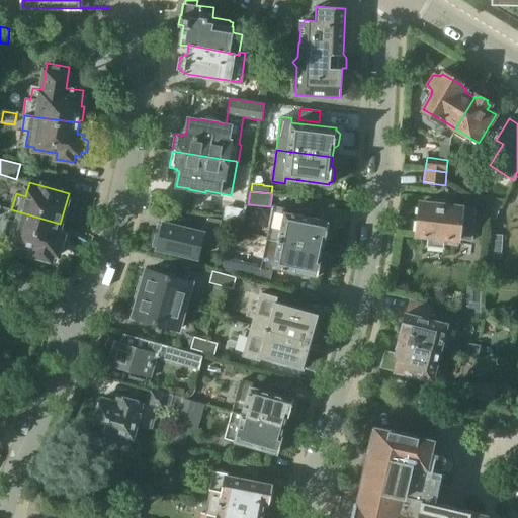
[(492,198),(491,206),(499,207),(504,207),(507,199),(492,198)]
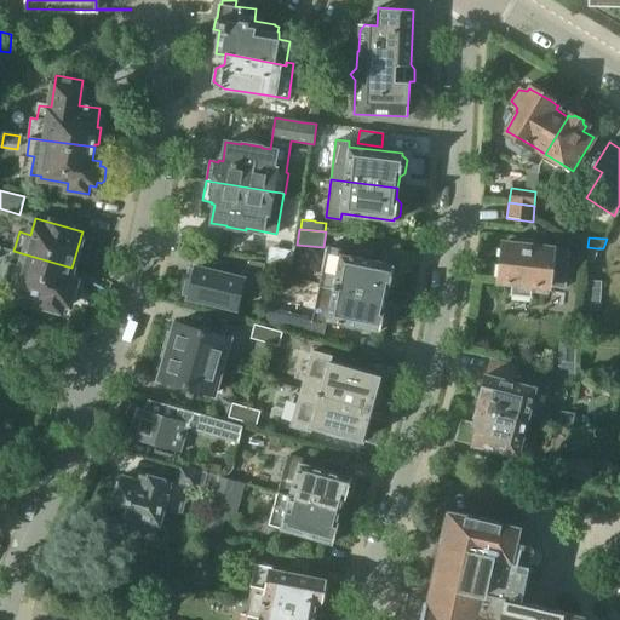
[(547,293),(549,286),(564,287),(568,251),(552,250),(552,248),(503,242),(499,282),(512,283),(511,294),(530,297),(532,292),(547,293)]
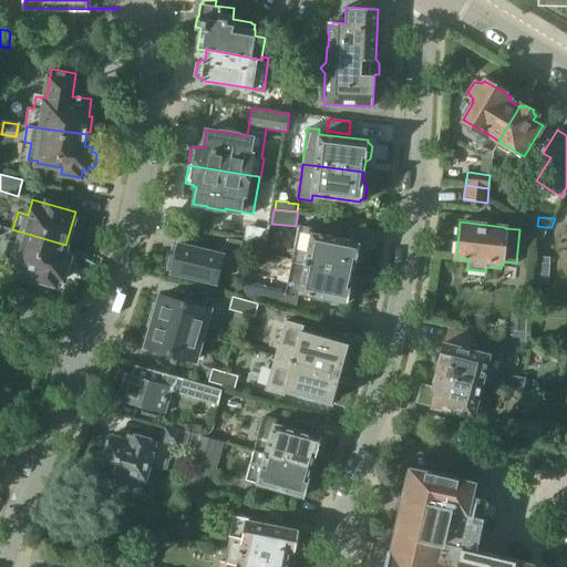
[(299,225),(291,260),(352,272),(359,241),(311,232),(312,228),(299,225)]
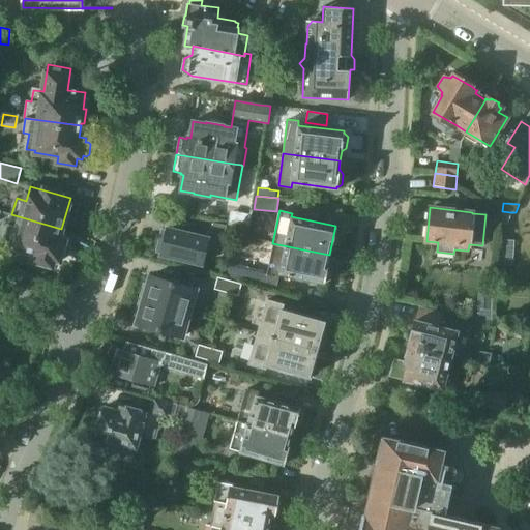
[(502,211),(501,225),(505,225),(509,218),(510,212),(502,211)]
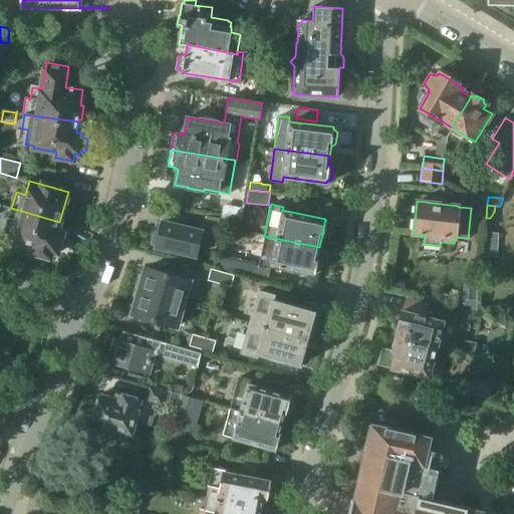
[(56,232),(59,222),(11,208),(4,235),(9,236),(8,238),(35,246),(33,253),(49,258),(51,251),(57,253),(62,233),(56,232)]
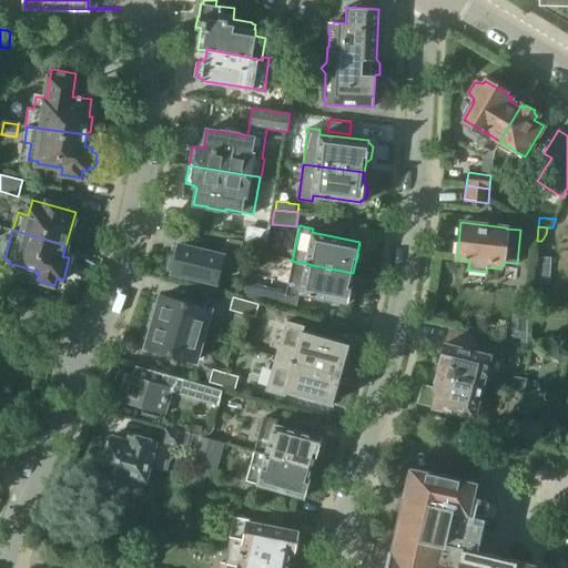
[(269,232),(262,231),(260,243),(266,244),(269,232)]
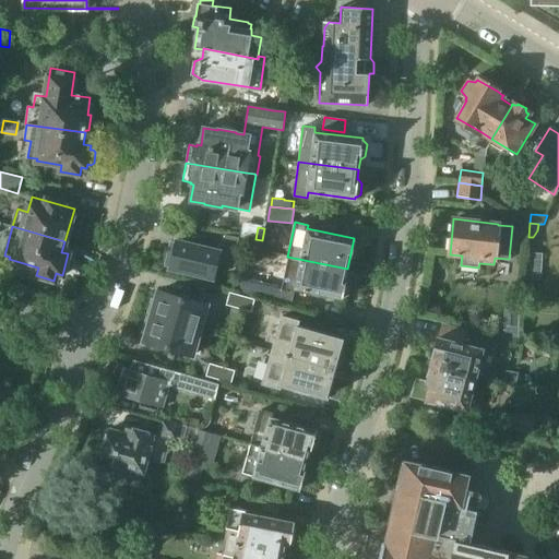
[(225,236),(223,247),(236,249),(238,238),(225,236)]
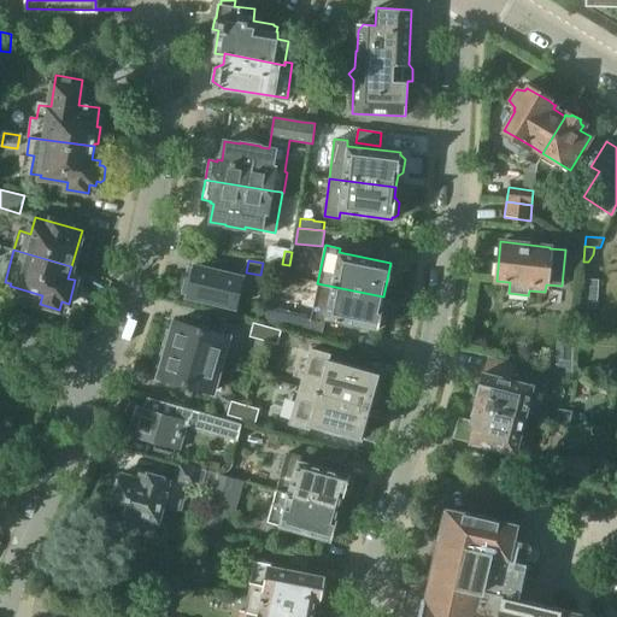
[(188,294),(187,297),(235,307),(242,277),(194,266),(192,278),(186,277),(182,293),(188,294)]
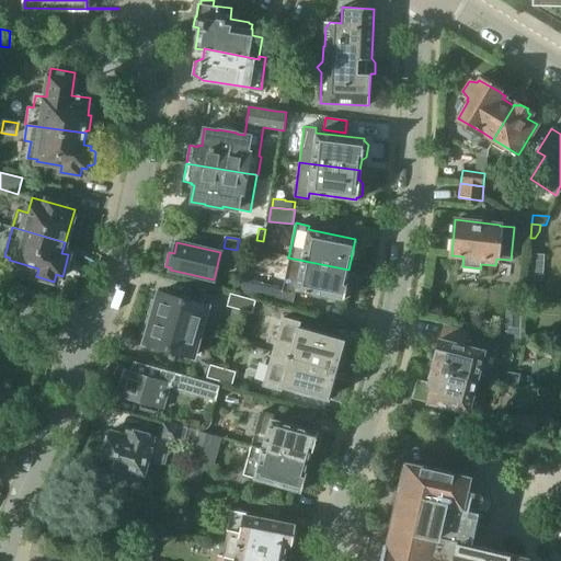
[(530,254),(529,281),(542,281),(544,255),(530,254)]
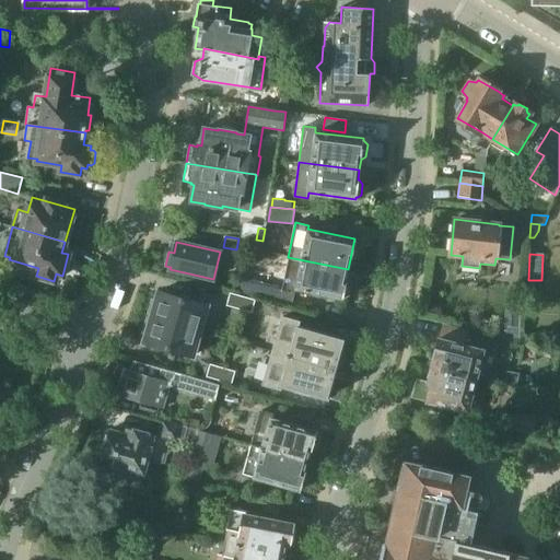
[(341,300),(348,269),(288,257),(281,290),(278,289),(278,288),(242,280),(240,293),(291,307),(295,290),(341,300)]
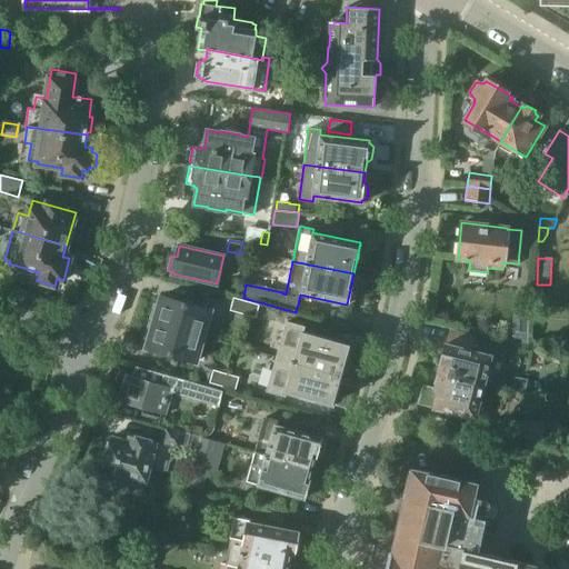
[(153,322),(203,337),(210,310),(160,297),(158,306),(155,305),(150,319),(153,320),(153,322)]
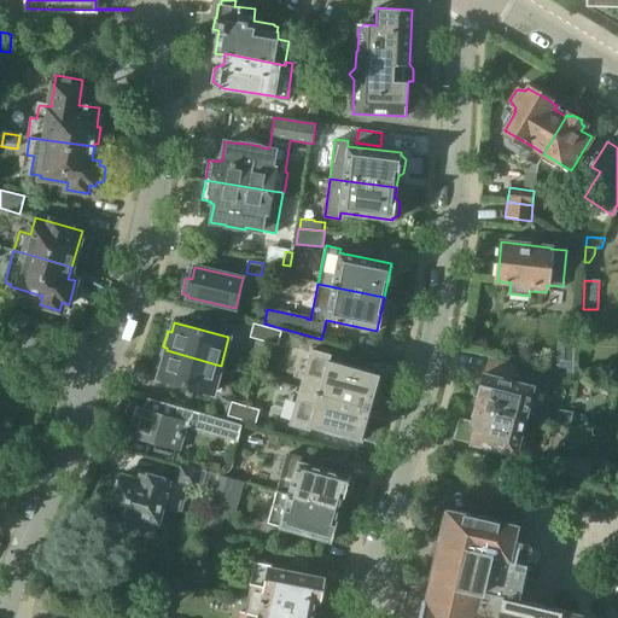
[(250,338),(263,342),(268,327),(254,324),(250,338)]
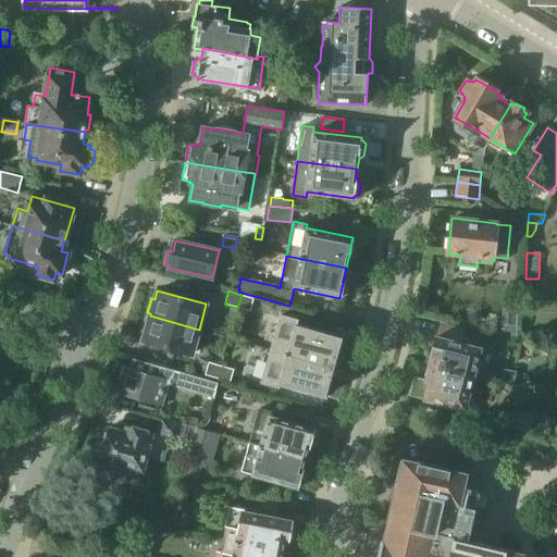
[(242,295),(237,308),(250,311),(254,298),(242,295)]
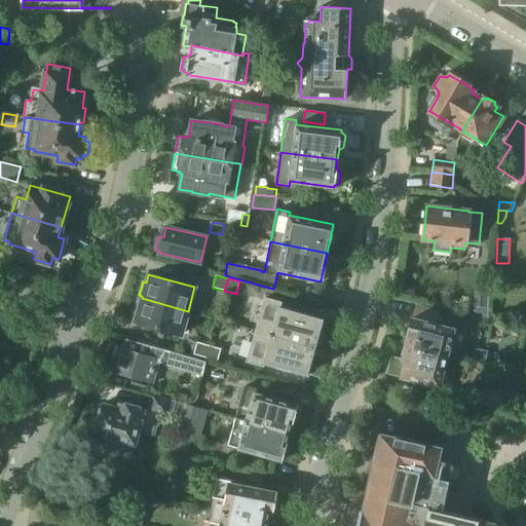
[(488,308),(488,292),(475,291),(474,307),(475,307),(488,308)]
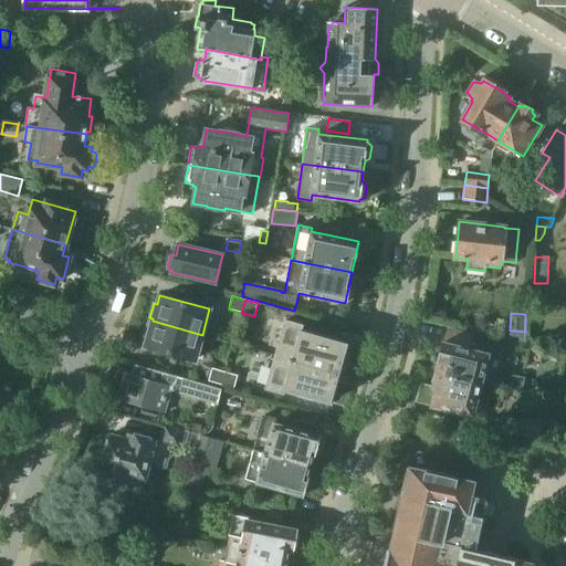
[(202,335),(153,321),(152,323),(148,322),(144,336),(148,337),(145,346),(195,360),(202,335)]
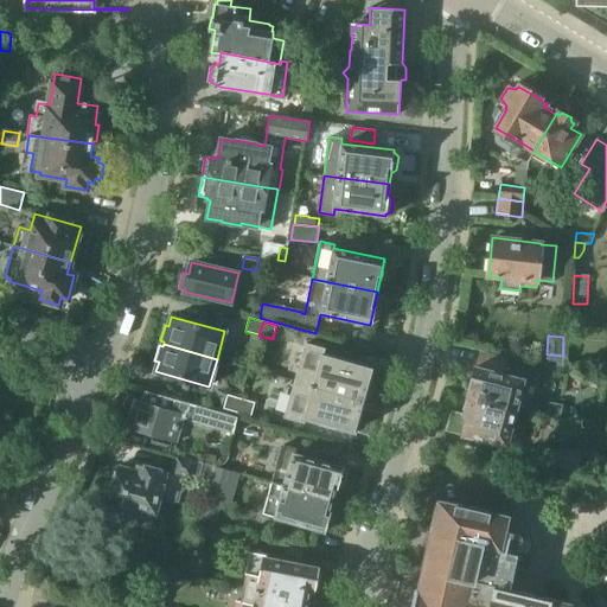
[(305,344),(295,381),(363,400),(372,368),(323,355),(325,349),(305,344)]
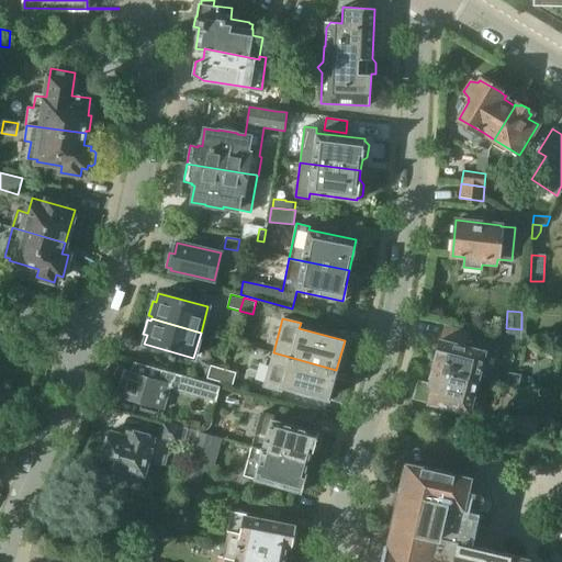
[(429,368),(479,380),(486,351),(467,347),(470,334),(440,326),(429,368)]
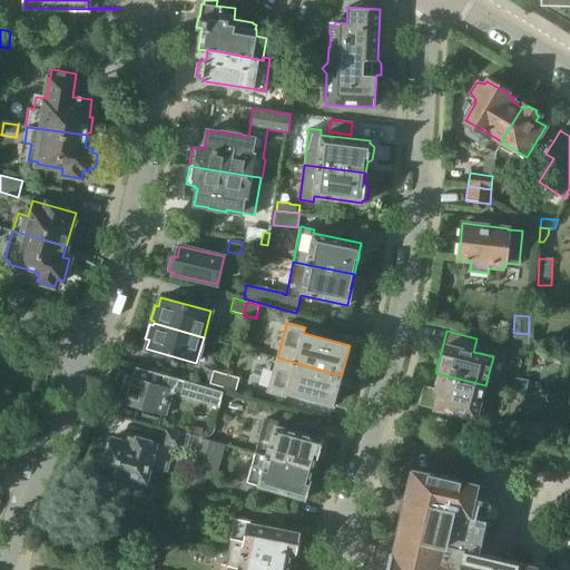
[(333,405),(341,375),(277,357),(267,392),(285,397),(286,392),(333,405)]
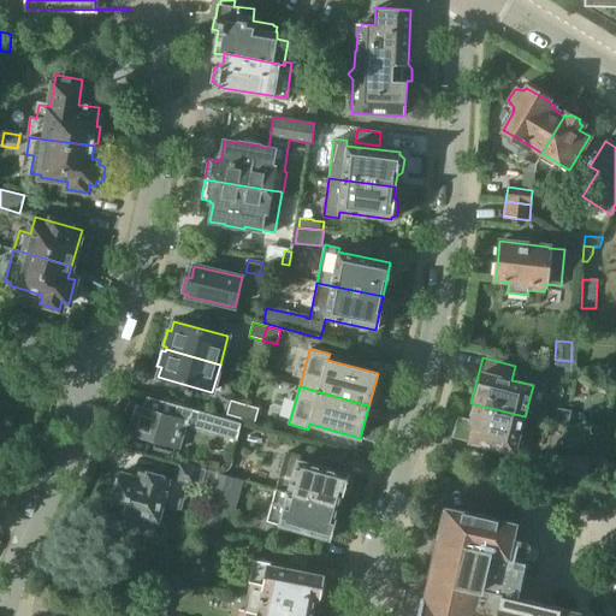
[(237,440),(241,425),(149,398),(146,410),(142,409),(134,436),(179,449),(187,424),(196,426),(195,428),(237,440)]
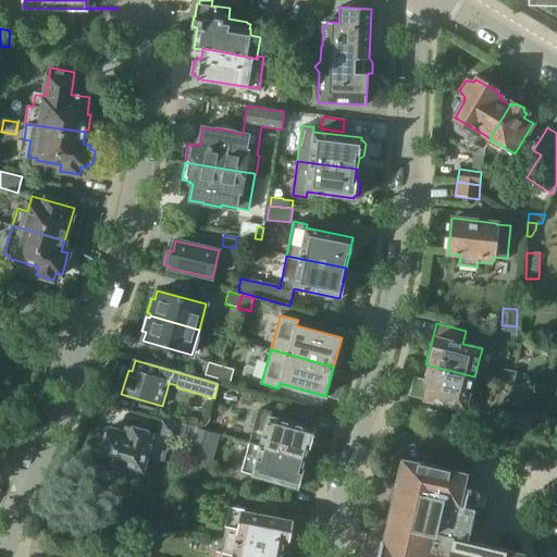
[(205,375),(218,379),(221,366),(209,362),(205,375)]
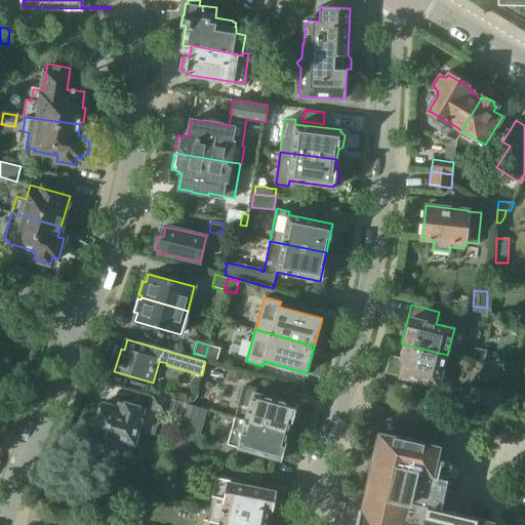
[(452,374),(443,371),(447,355),(401,344),(398,358),(391,356),(386,373),(434,387),(433,391),(447,394),(452,374)]
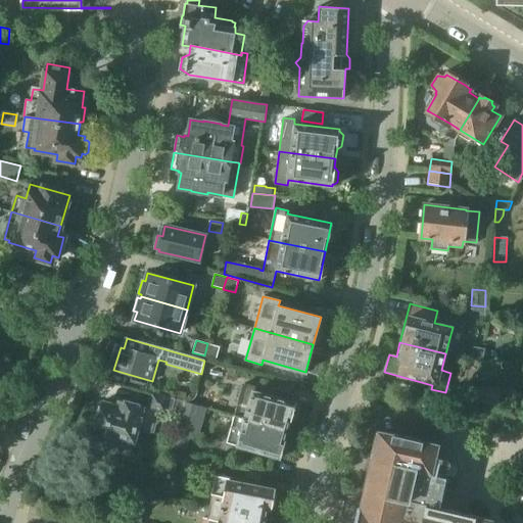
[(220,346),(207,343),(204,355),(217,359),(220,346)]
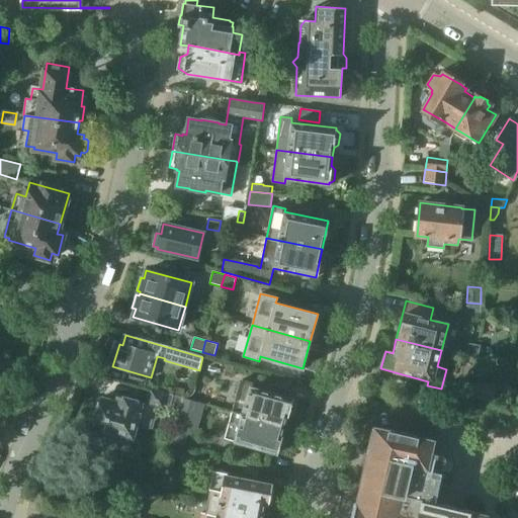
[(481,346),(469,345),(467,358),(479,359),(481,346)]
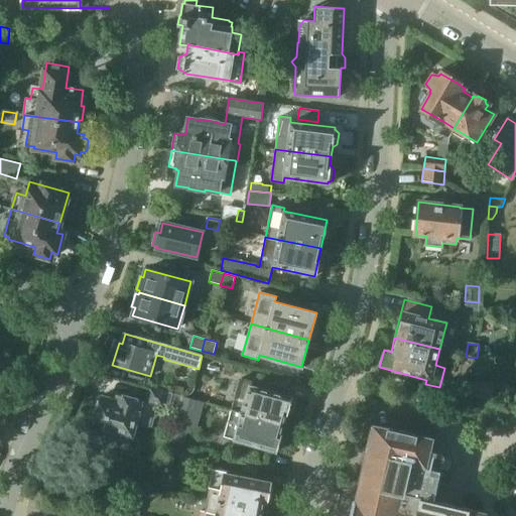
[(457,380),(456,396),(492,398),(493,382),(457,380)]
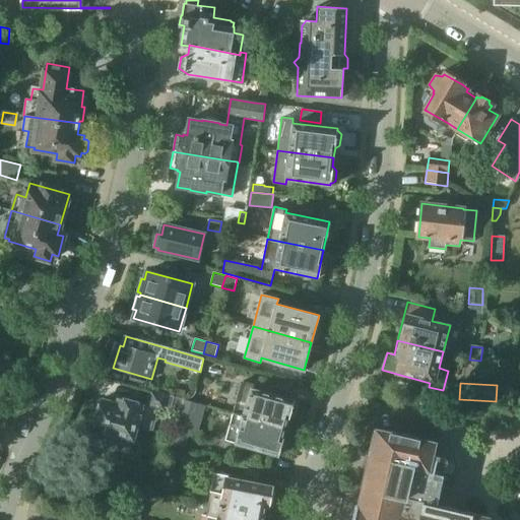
[(233,413),(286,428),(295,400),(251,389),(241,386),(233,413)]
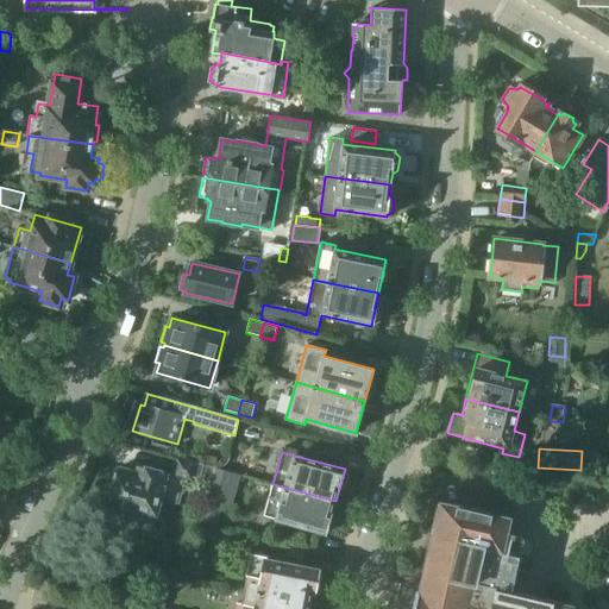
[(211,487),(215,469),(215,468),(205,465),(199,463),(199,462),(176,456),(171,473),(168,472),(167,473),(139,466),(138,473),(120,469),(110,509),(112,510),(110,519),(127,523),(130,515),(155,522),(161,498),(180,504),(186,479),(211,487)]
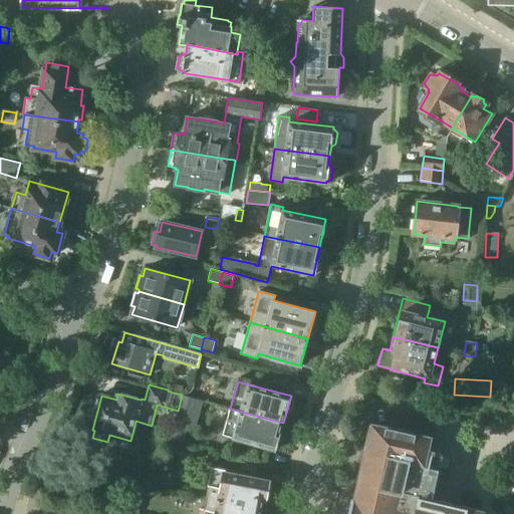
[(204,402),(191,398),(182,396),(178,411),(173,426),(191,431),(190,433),(194,434),(204,402)]
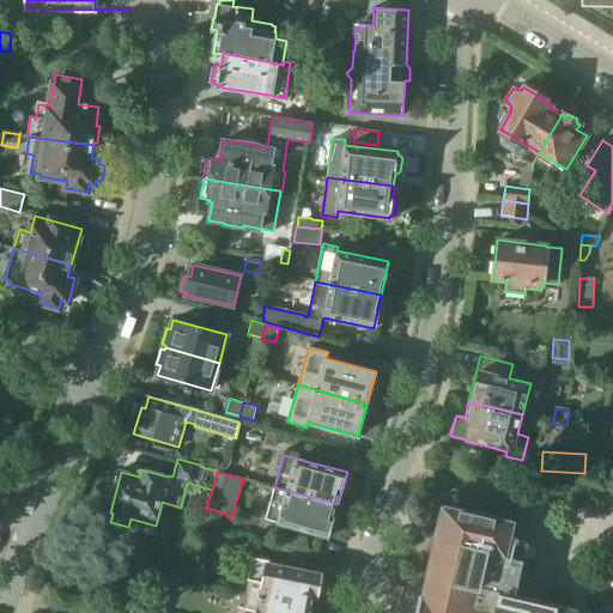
[(338,504),(274,487),(265,520),(329,538),(338,504)]
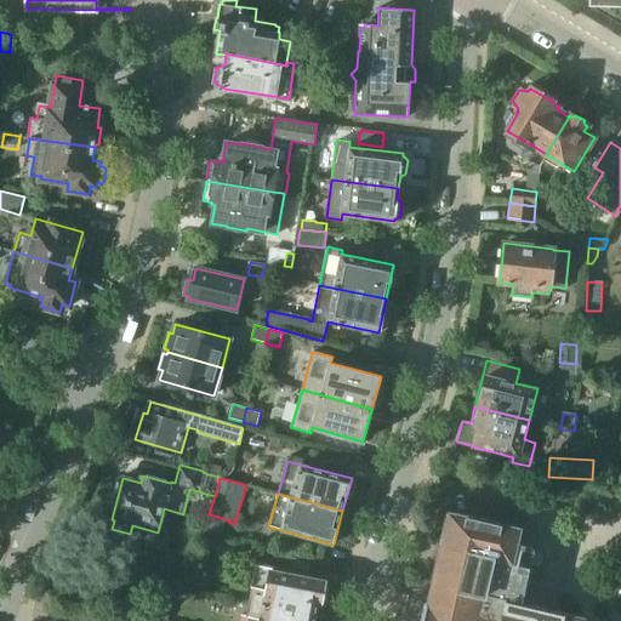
[(512,564),(525,507),(493,500),(488,519),(446,511),(439,542),(426,603),(425,602),(420,620),(584,620),(585,617),(522,603),(529,568),(512,564)]
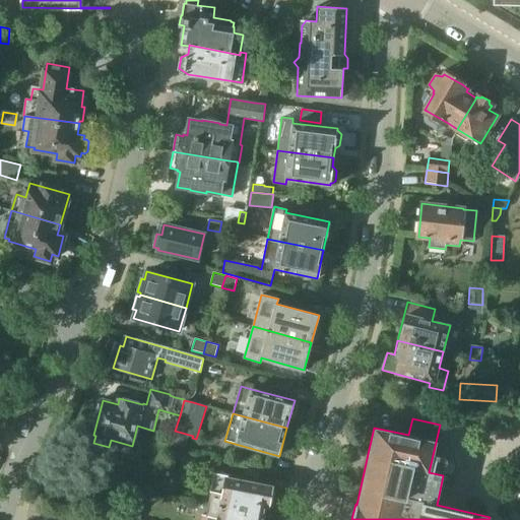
[(193,436),(175,431),(171,444),(185,449),(189,437),(192,438),(193,436)]
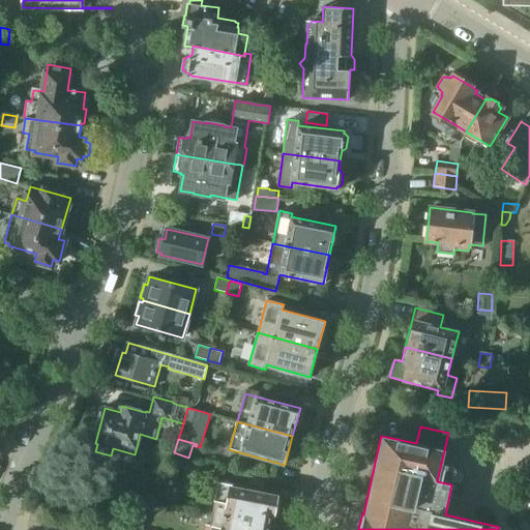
[(214,513),(273,525),(280,497),(233,488),(234,483),(216,480),(212,502),(216,503),(214,513)]
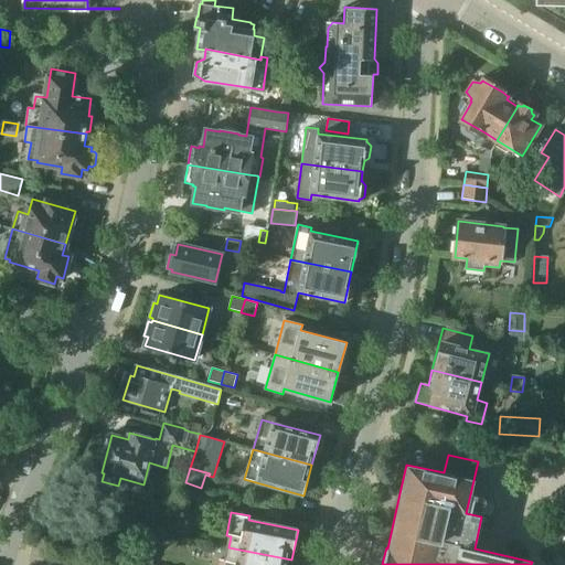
[(290,564),(291,560),(228,547),(225,560),(219,558),(216,564),(290,564)]
